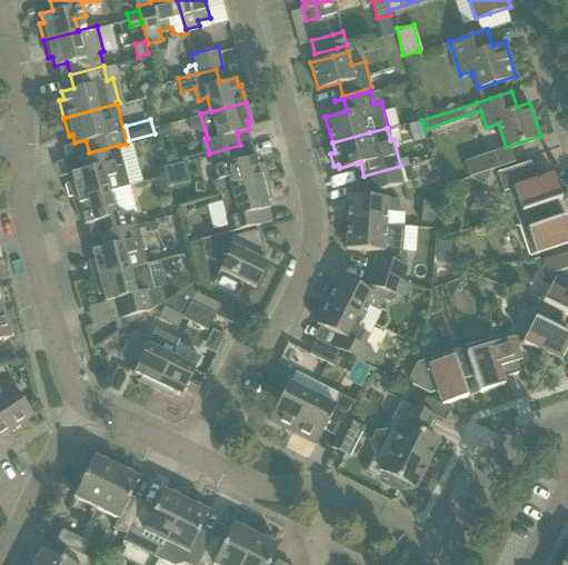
[(69,181),(66,182),(69,195),(72,194),(73,198),(130,184),(123,157),(122,158),(119,146),(119,145),(89,152),(80,155),(83,168),(71,171),(73,180),(69,180),(69,181)]
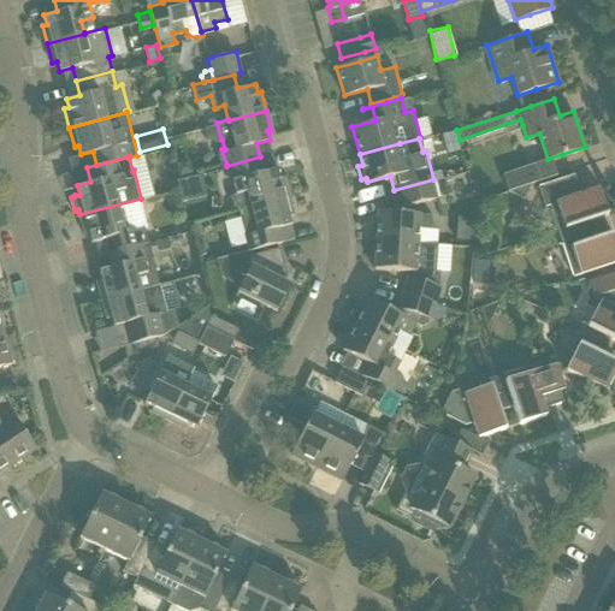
[(176,160),(179,175),(194,171),(189,156),(176,160)]
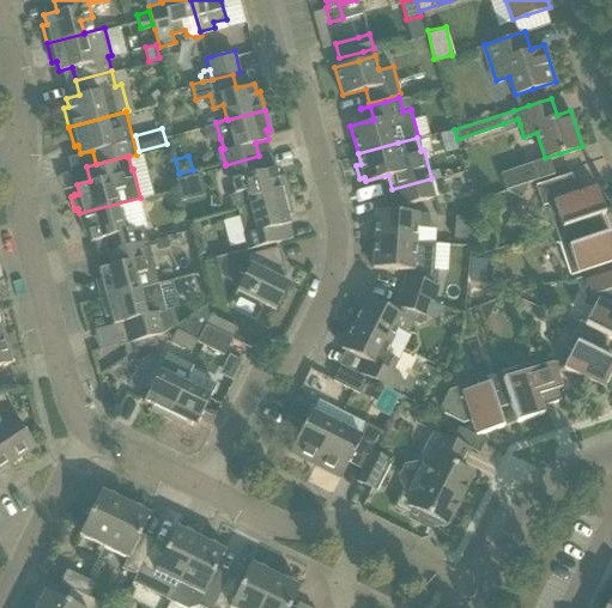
[(237,205),(237,206),(288,193),(282,175),(278,176),(276,166),(262,170),(259,156),(225,165),(229,180),(231,178),(235,192),(232,192),(230,195),(232,204),(237,205)]
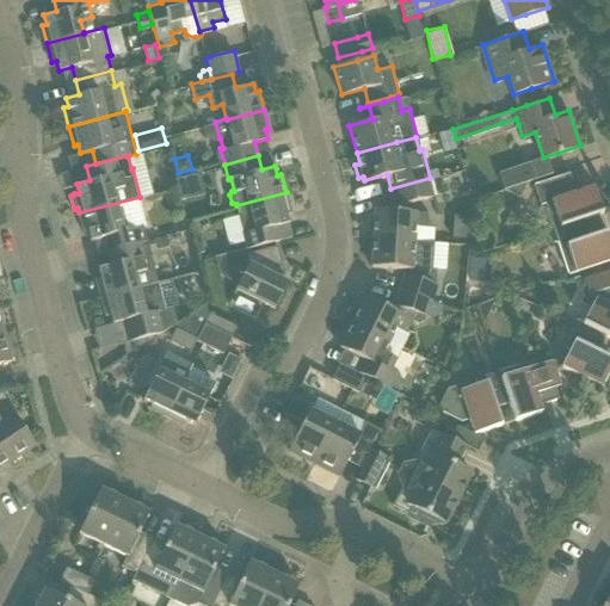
[(505,187),(528,179),(530,179),(524,162),(499,171),(505,187)]
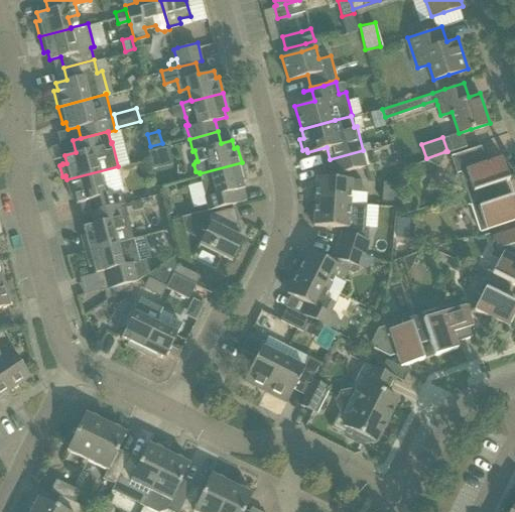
[(461,170),(468,192),(494,182),(494,183),(509,178),(501,156),(486,161),(481,145),(462,151),(451,154),(457,171),(461,170)]
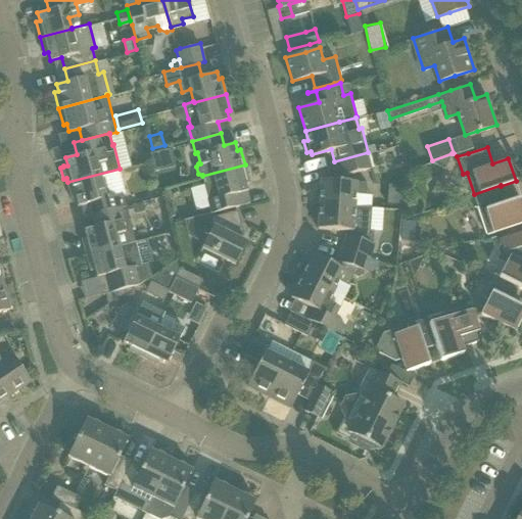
[(338,160),(342,175),(372,167),(368,152),(334,161),(338,160)]
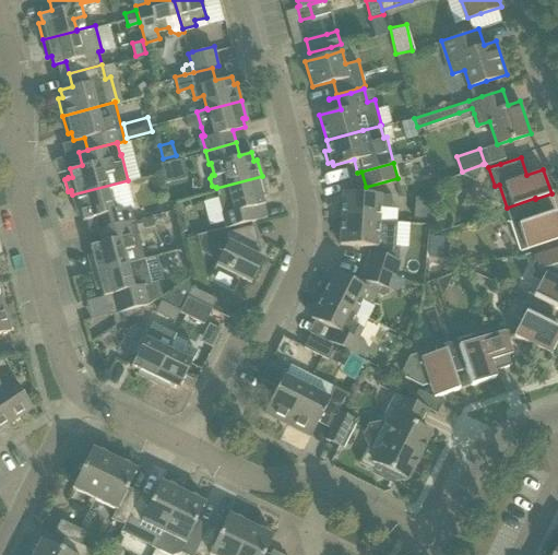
[(462,172),(476,179),(483,164),(462,172)]
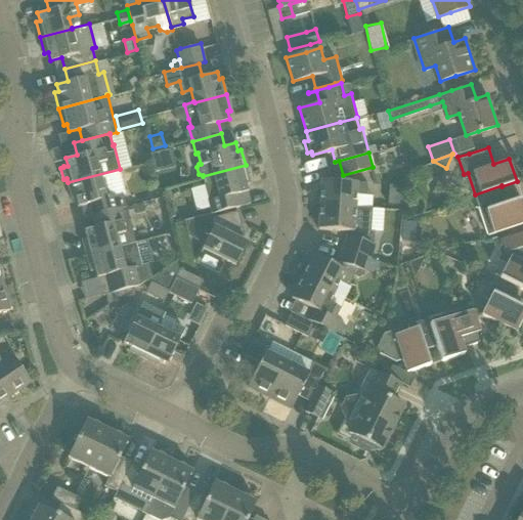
[(203,176),(211,212),(220,210),(240,205),(236,192),(248,190),(246,182),(250,181),(246,165),(203,176)]
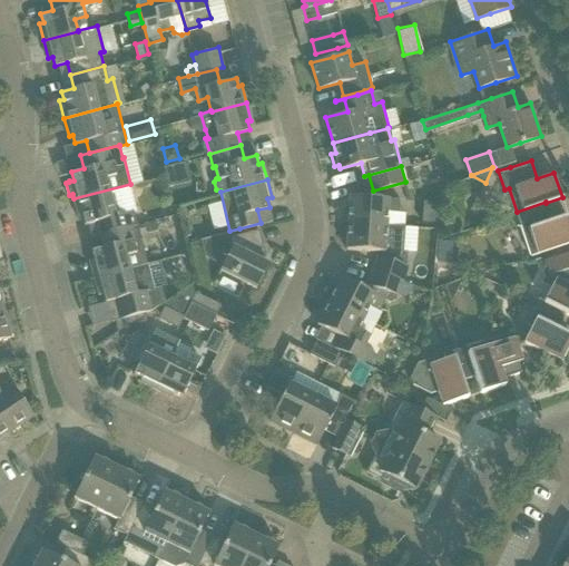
[(95,221),(98,233),(137,223),(134,208),(136,207),(130,184),(74,198),(78,216),(82,215),(85,223),(95,221)]
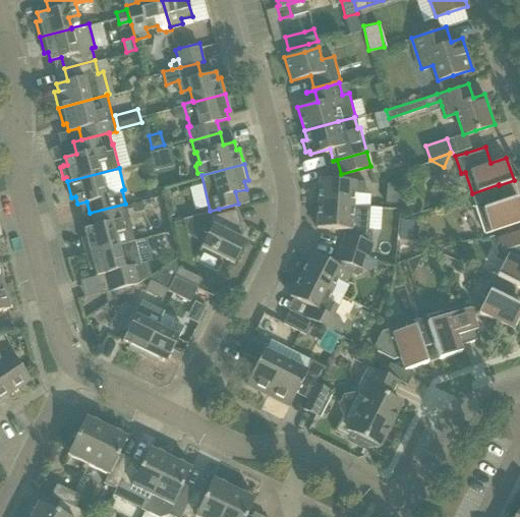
[(320,177),(319,202),(354,204),(355,191),(364,192),(365,180),(340,178),(320,177)]
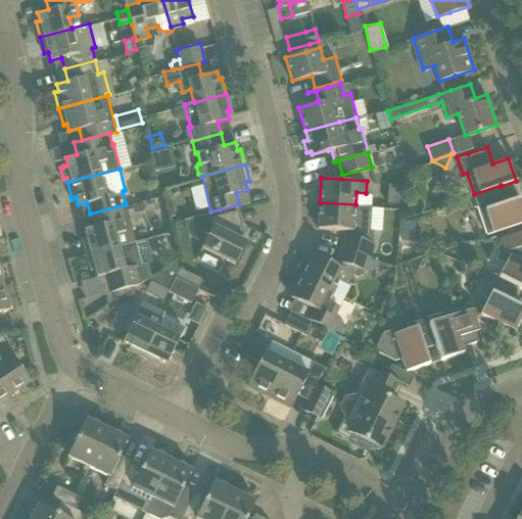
[(474,194),(486,233),(509,226),(521,221),(521,196),(506,201),(501,186),(501,185),(474,194)]
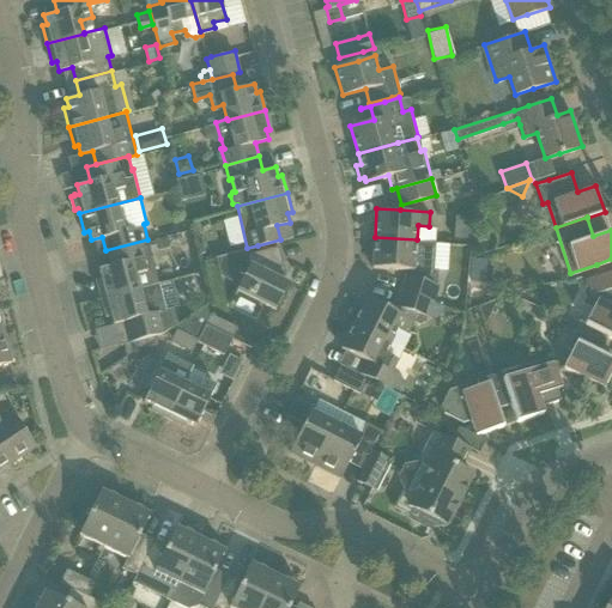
[(168,235),(157,237),(158,242),(159,248),(170,244),(168,235)]
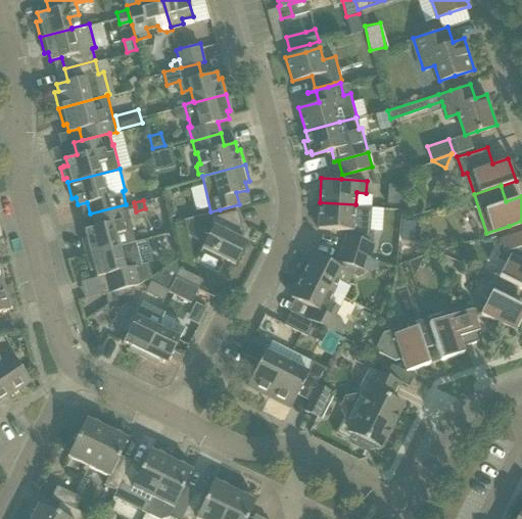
[(369,256),(374,241),(372,241),(374,229),(369,229),(371,205),(356,204),(320,202),(318,227),(349,229),(349,233),(346,233),(342,248),(369,256)]
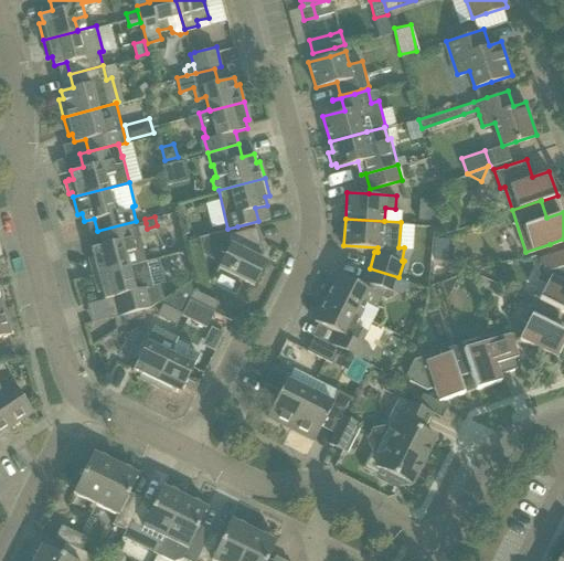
[(93,255),(88,256),(93,274),(146,260),(137,225),(136,221),(97,231),(100,244),(91,247),(93,255)]
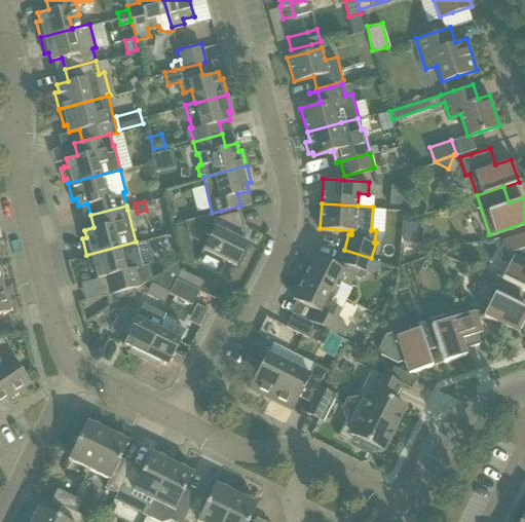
[(210,234),(197,259),(201,261),(220,270),(225,259),(236,264),(248,243),(236,236),(242,224),(239,211),(212,217),(214,226),(210,234)]
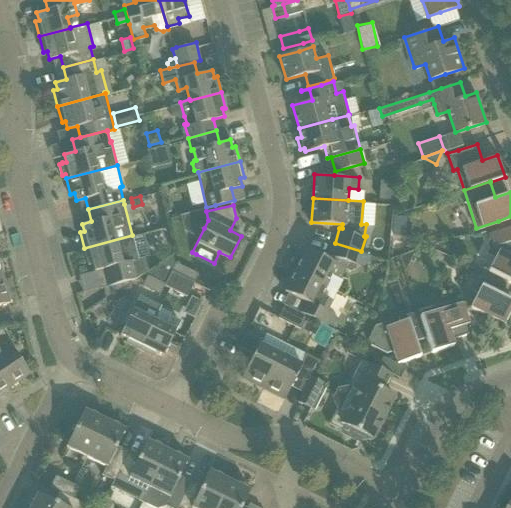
[(394,233),(405,234),(407,215),(395,213),(394,233)]
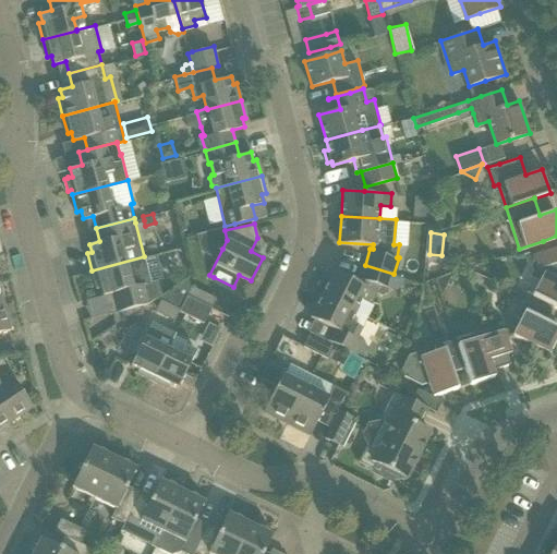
[(554,305),(556,306),(556,245),(546,250),(533,254),(534,259),(531,264),(533,269),(530,275),(534,277),(540,280),(533,293),(532,293),(554,304),(554,305)]
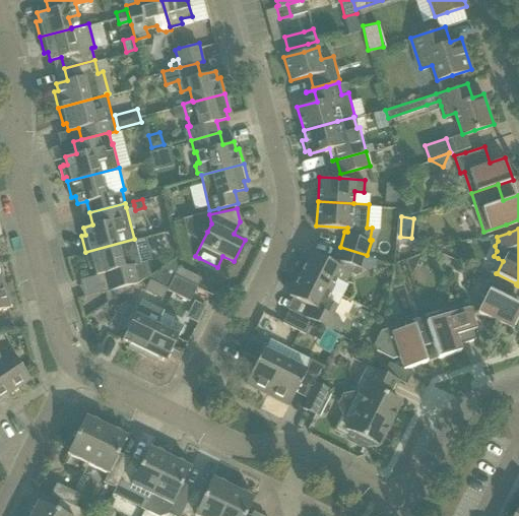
[(134,239),(85,252),(90,268),(93,267),(95,274),(105,272),(110,288),(102,291),(103,292),(129,284),(129,283),(139,280),(144,277),(146,276),(150,273),(146,260),(140,261),(134,239)]
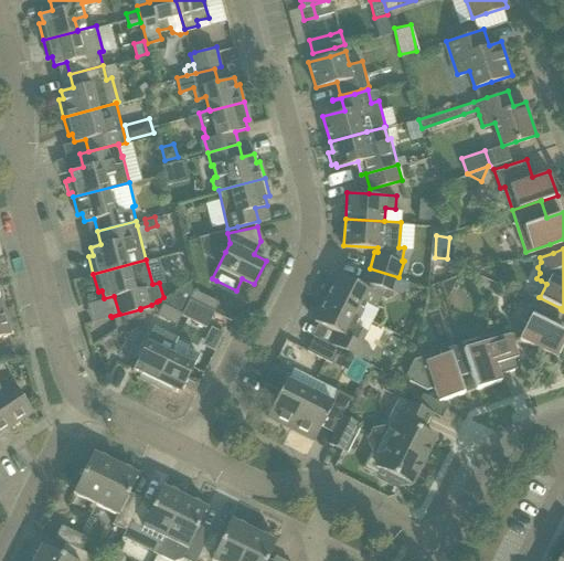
[(338,273),(326,296),(360,314),(365,302),(376,307),(382,295),(386,297),(390,295),(393,290),(394,290),(404,293),(408,281),(398,277),(370,268),(365,281),(366,282),(364,286),(358,283),(338,273)]
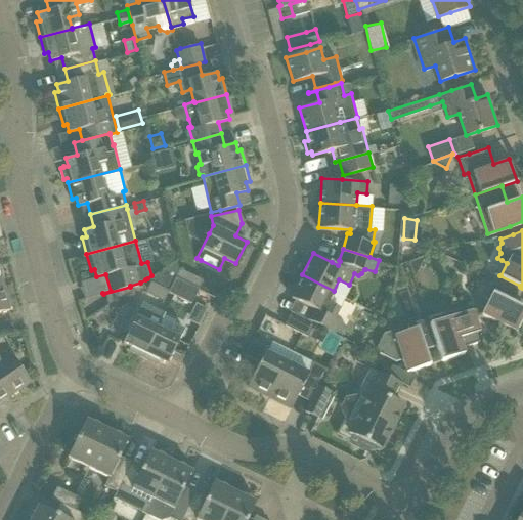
[(425,254),(408,260),(415,276),(420,265),(425,254)]
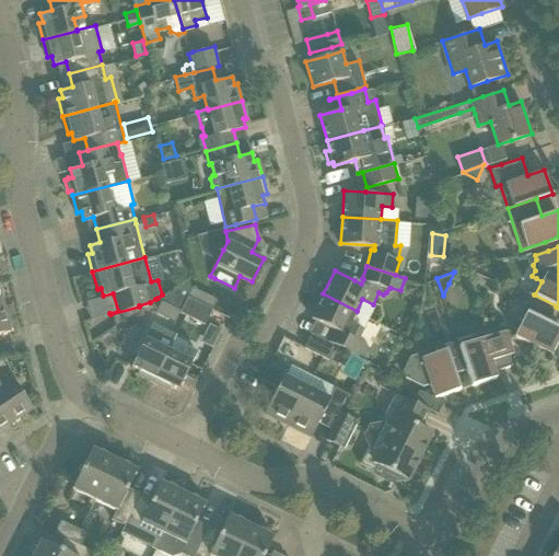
[(162,294),(158,298),(181,309),(188,294),(191,287),(189,277),(162,294)]
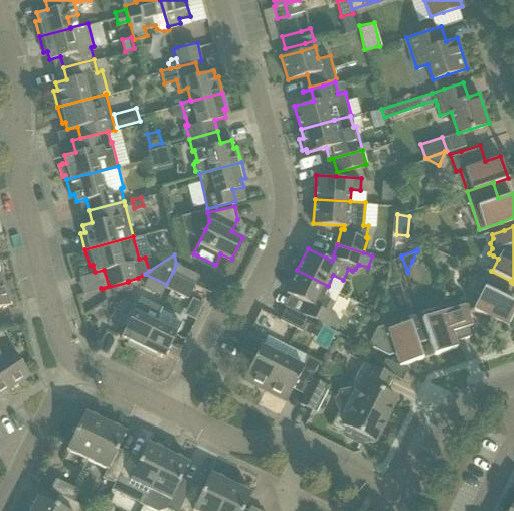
[(176,264),(173,271),(195,283),(195,282),(200,274),(177,262),(176,264)]
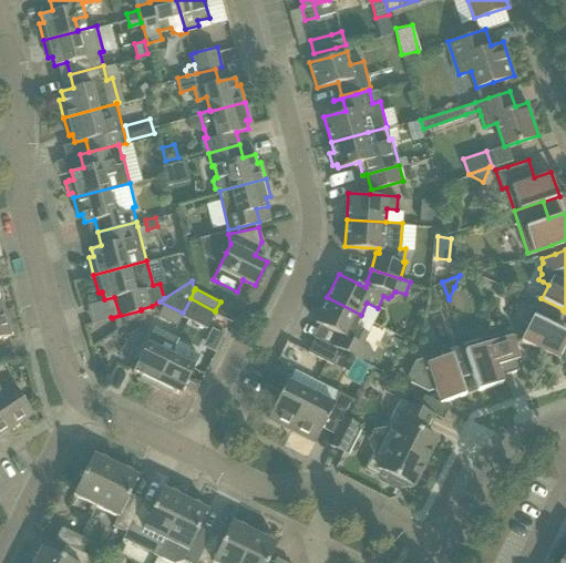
[(528,323),(521,338),(538,347),(558,357),(565,343),(565,330),(555,326),(563,310),(563,309),(541,298),(542,298),(536,295),(524,320),(528,323)]
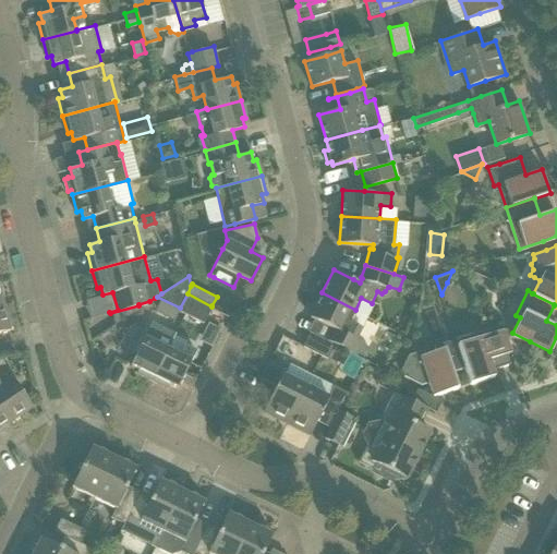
[(322,292),(311,316),(330,326),(325,338),(335,342),(355,353),(363,357),(370,346),(362,341),(362,340),(354,337),(360,326),(350,321),(355,310),(322,292)]
